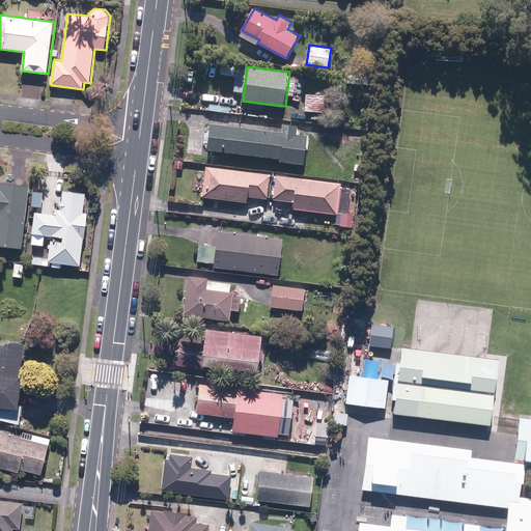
[(235,68),(223,67),(223,74),(235,76),(235,68)]
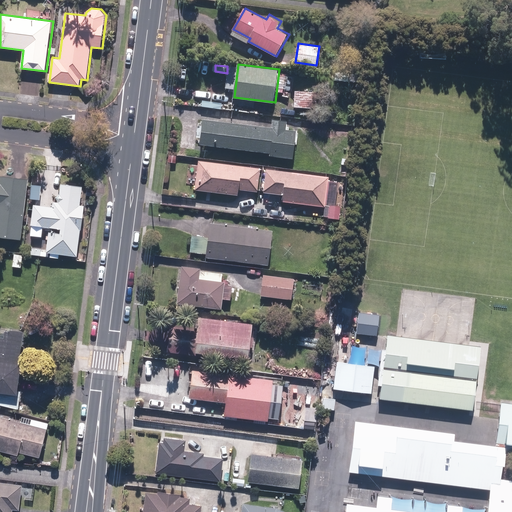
[(320,92),(296,91),(295,107),(319,108),(320,92)]
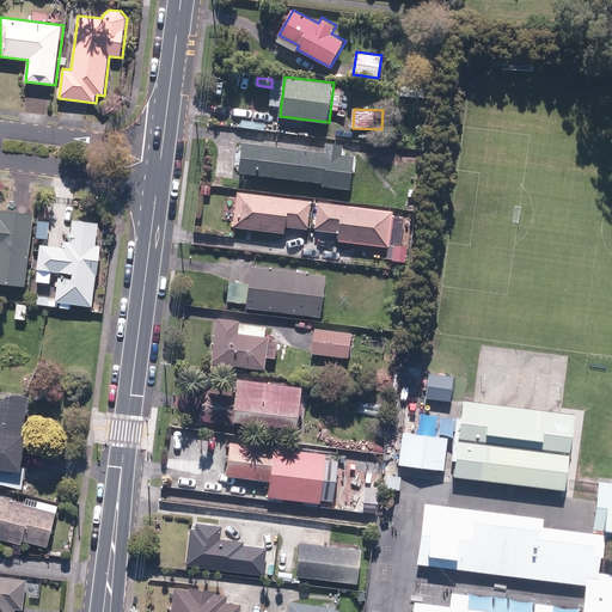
[(325,152),(244,141),(240,172),(324,183),(324,185),(353,189),(356,155),(344,154),(346,144),(326,141),(325,152)]
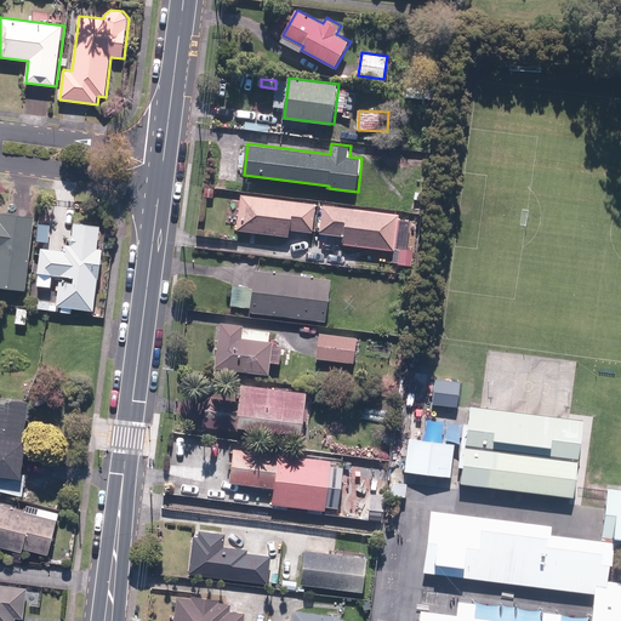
[(318,203),(243,194),(238,231),(290,237),(291,229),(314,232),(318,203)]
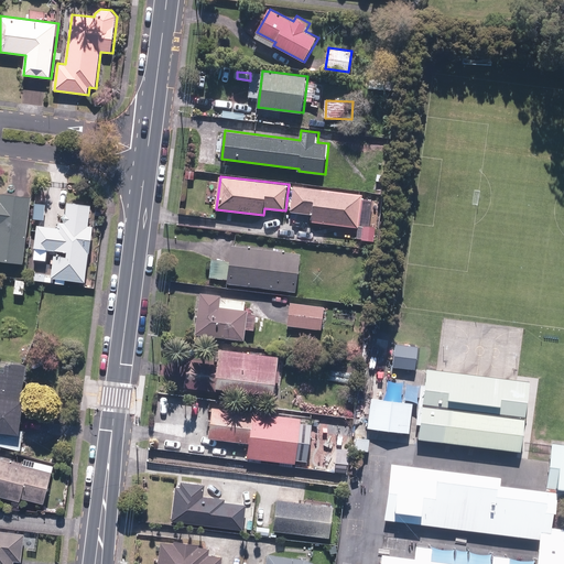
[(362,194),(295,185),(292,213),(312,215),(311,221),(359,228),(362,194)]
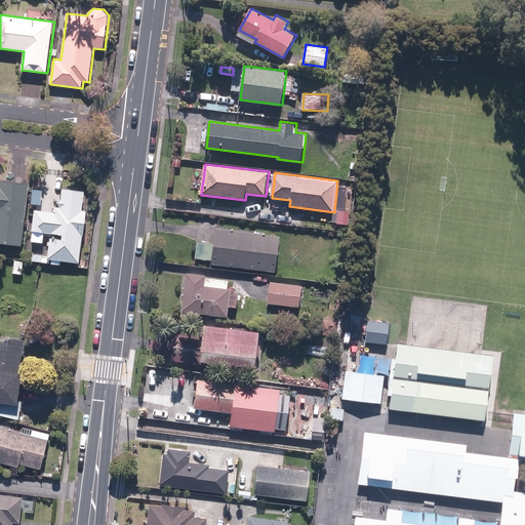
[(0,242),(23,245),(31,183),(1,178),(0,185),(0,242)]
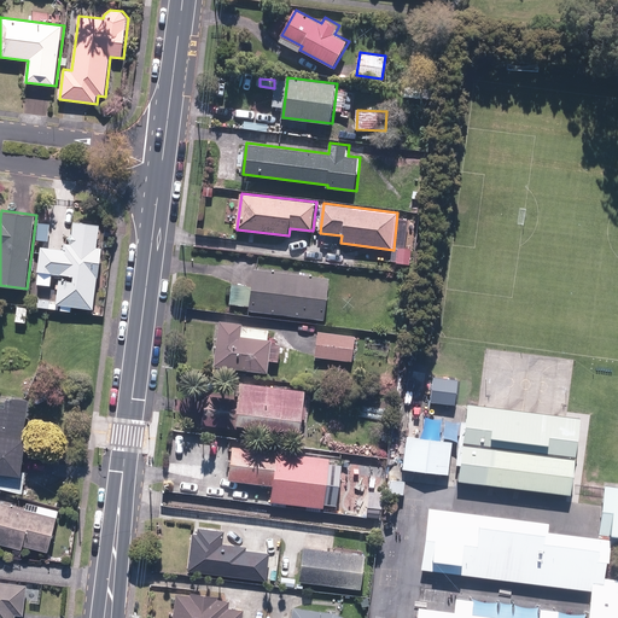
[(98,246),(101,225),(75,221),(73,243),(65,243),(64,249),(41,246),(39,270),(40,272),(39,284),(52,286),(53,274),(75,275),(75,280),(60,279),(57,304),(94,309),(99,278),(103,261),(104,248),(98,246)]
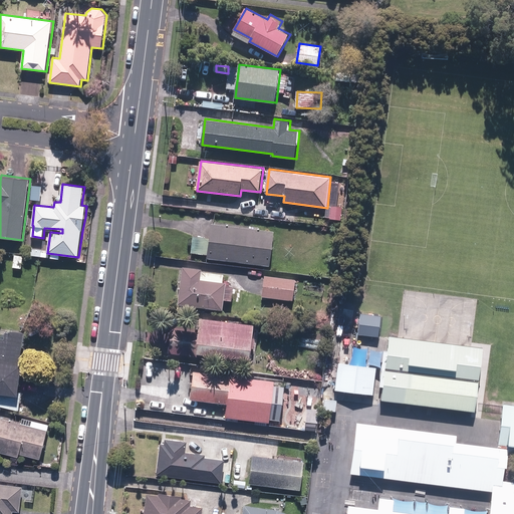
[(276,232),(212,223),(210,236),(194,234),(191,253),(208,255),(208,258),(271,266),(276,232)]
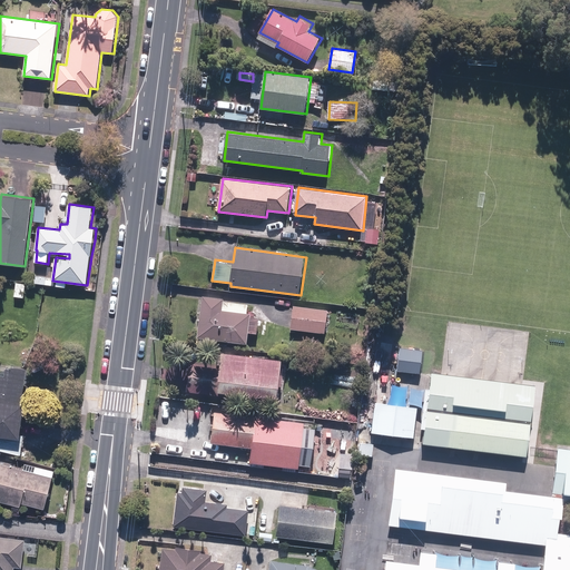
[(27,284),(17,283),(16,296),(25,297),(27,284)]
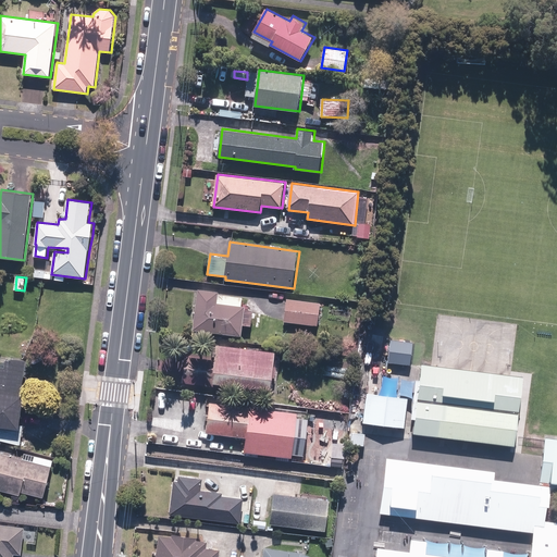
[(220,292),(199,288),(194,330),(243,336),(244,325),(252,326),(255,310),(248,309),(249,306),(243,306),(244,297),(220,294),(220,292)]
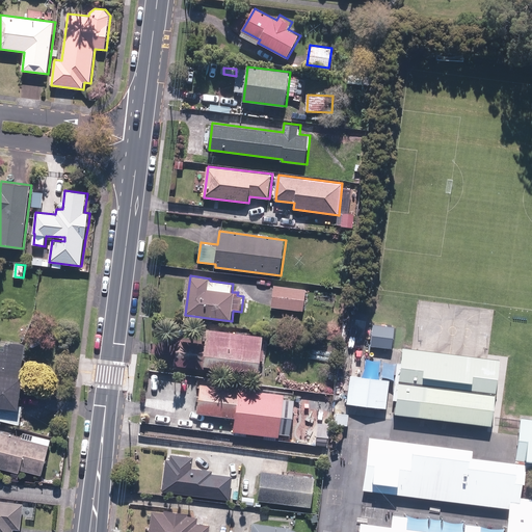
[(307,289),(274,285),(271,307),(303,312),(307,289)]
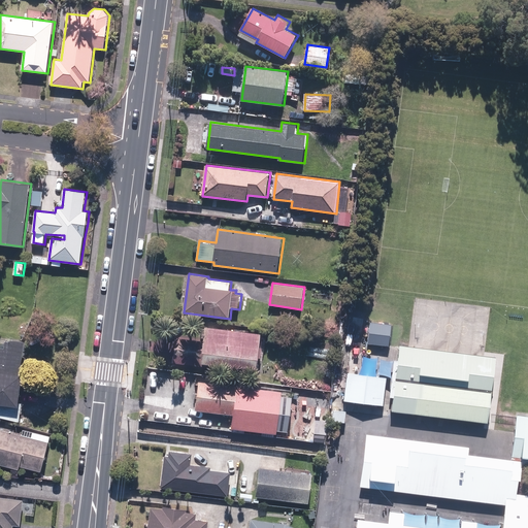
[(393,325),(369,322),(367,342),(390,344),(393,325)]
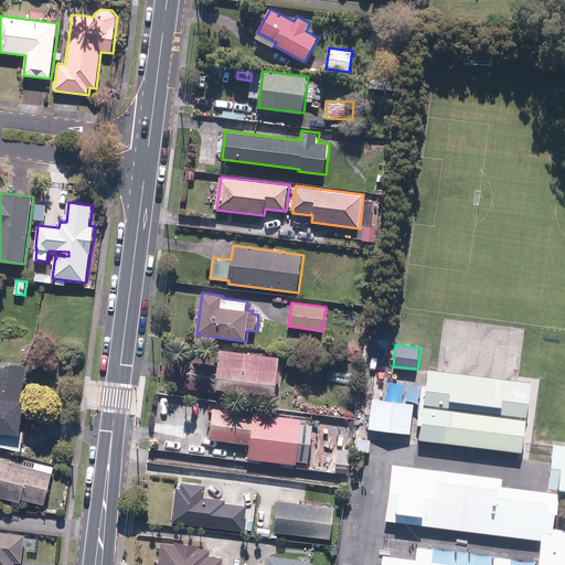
[(190,360),(187,387),(217,392),(217,387),(277,394),(281,355),(222,349),(220,363),(190,360)]
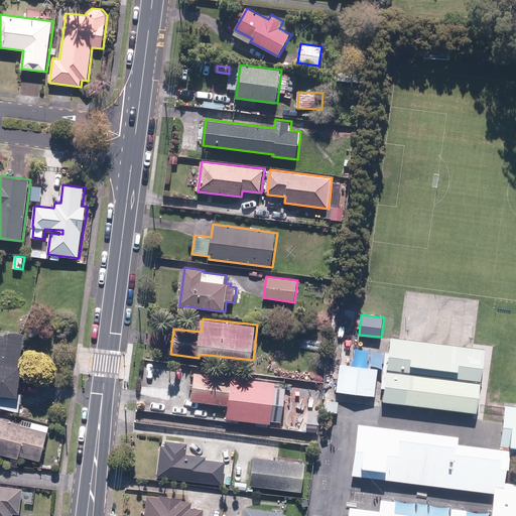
[(25,333),(0,329),(0,393),(19,396),(24,364),(21,364),(25,333)]
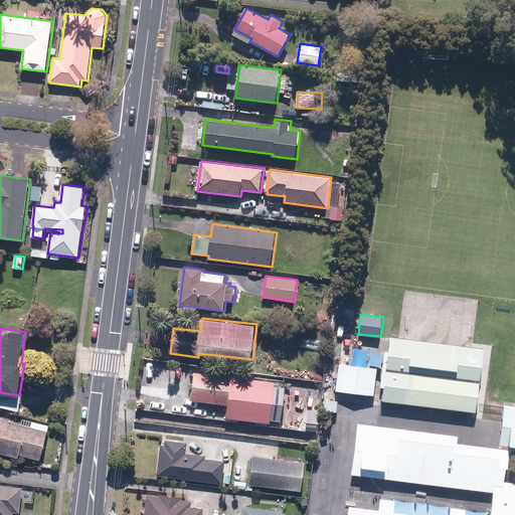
[(395,336),(391,336),(383,400),(478,411),(479,403),(485,349),(400,337),(395,336)]
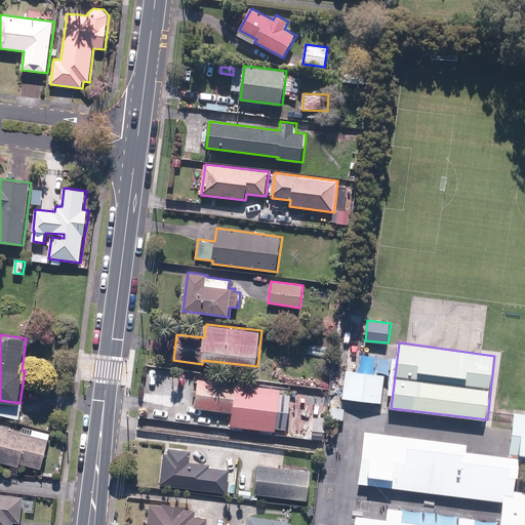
[(348,369),(344,398),(382,403),(387,374),(348,369)]
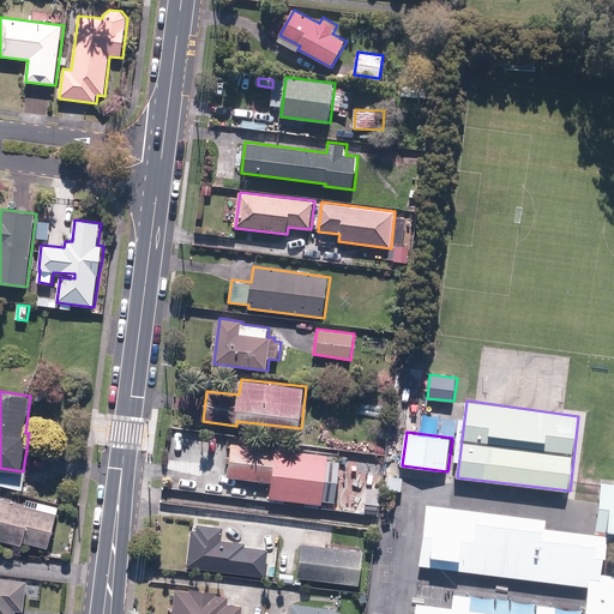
[(228,446),(228,481),(295,480),(295,445),(228,446)]
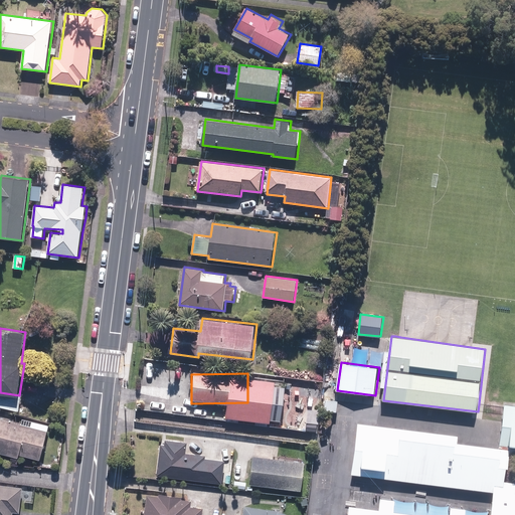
[(20,396),(0,393),(0,406),(19,411),(22,392),(20,392),(20,396)]
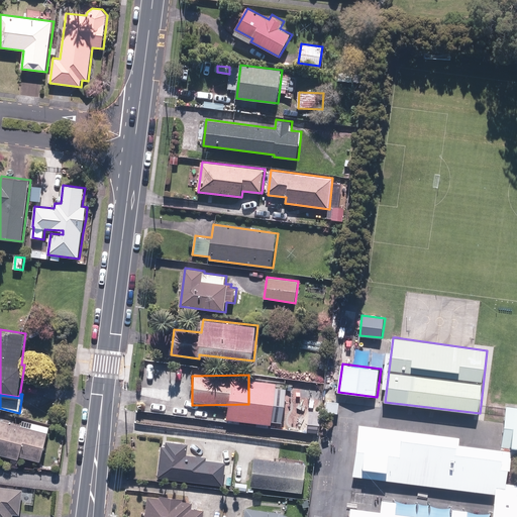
[(339,402),(328,401),(327,412),(338,413),(339,402)]
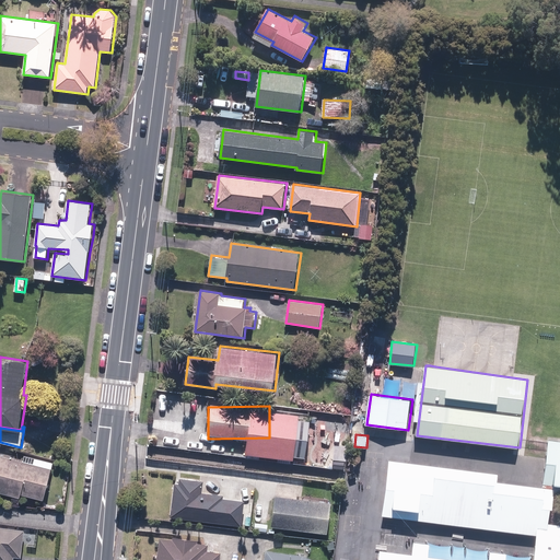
[(325,455),(315,453),(314,447),(308,442),(280,438),(278,456),(312,461),(312,463),(324,465),(325,455)]
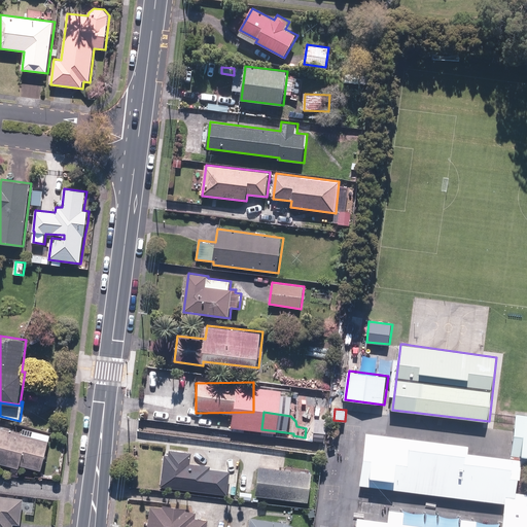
[(526,413),(517,412),(516,416),(511,456),(523,458),(522,464),(526,464),(526,413)]
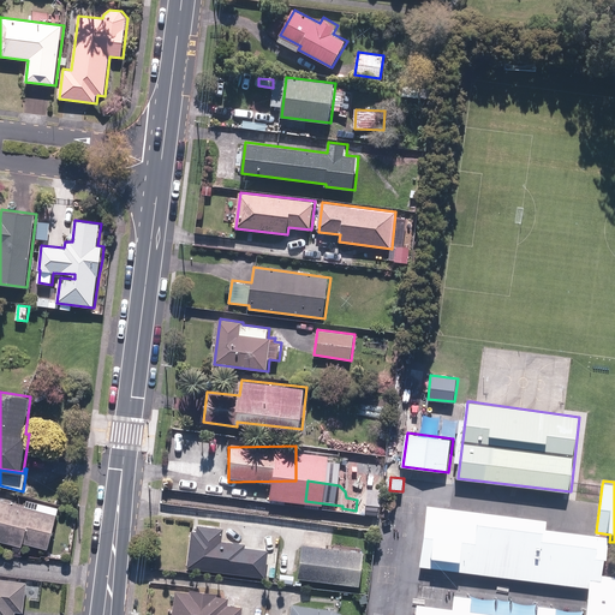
[(49,549),(59,514),(0,499),(0,541),(23,547),(24,543),(49,549)]
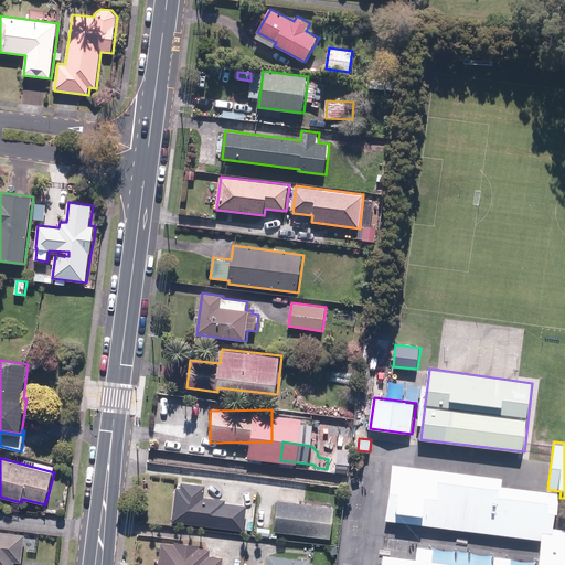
[(504,476),(392,462),(385,521),(541,539),(542,531),(552,532),(553,529),(564,530),(564,528),(564,519),(564,511),(558,511),(560,498),(561,491),(547,489),(503,484),(504,476)]
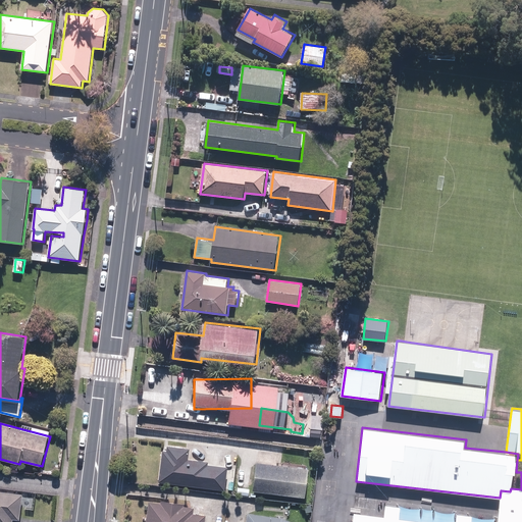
[(163,450),(160,481),(226,490),(229,466),(210,464),(210,461),(190,458),(191,448),(168,445),(168,447),(165,450),(163,450)]
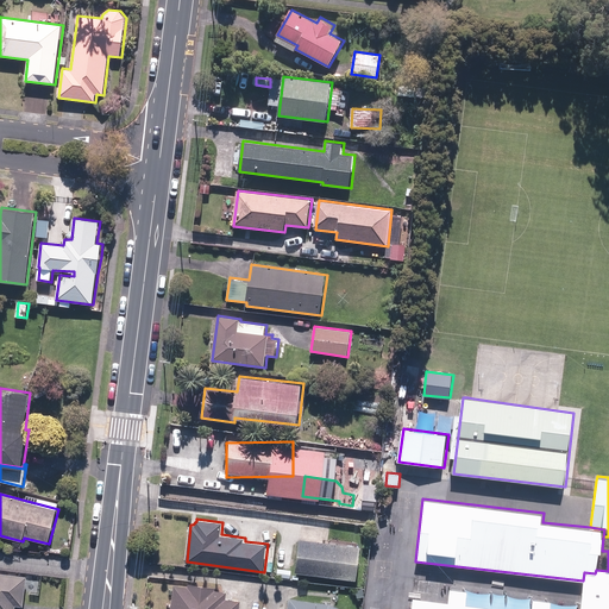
[(299,541),(281,539),(277,564),(296,566),(299,541)]
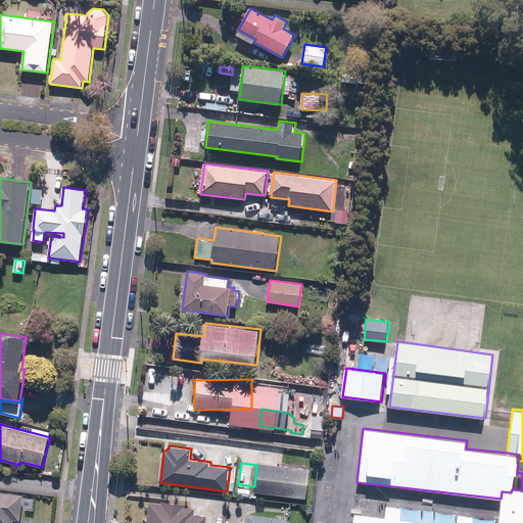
[(311,469),(258,463),(254,491),(306,498),(311,469)]
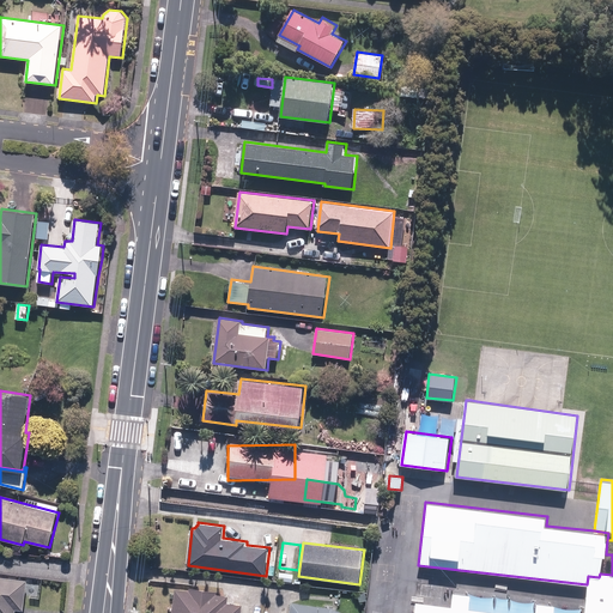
[(295,574),(280,571),(279,580),(293,582),(295,574)]
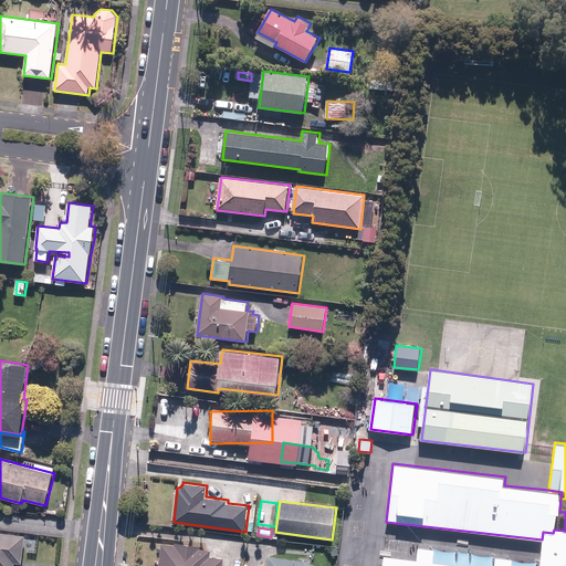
[(553,533),(543,532),(542,540),(538,565),(565,565),(565,528),(565,531),(554,530),(553,533)]
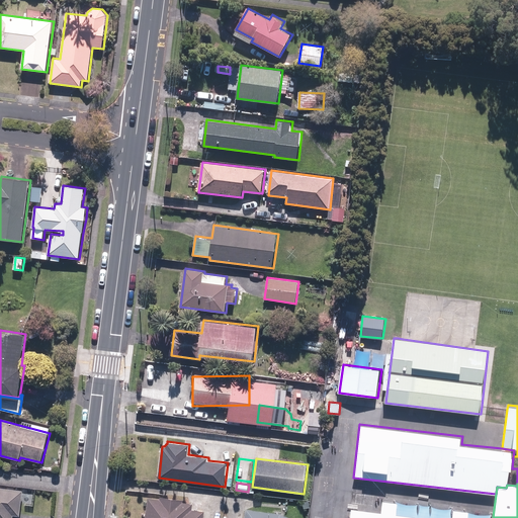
[(24,490),(0,487),(0,517),(13,517),(14,515),(20,516),(24,490)]
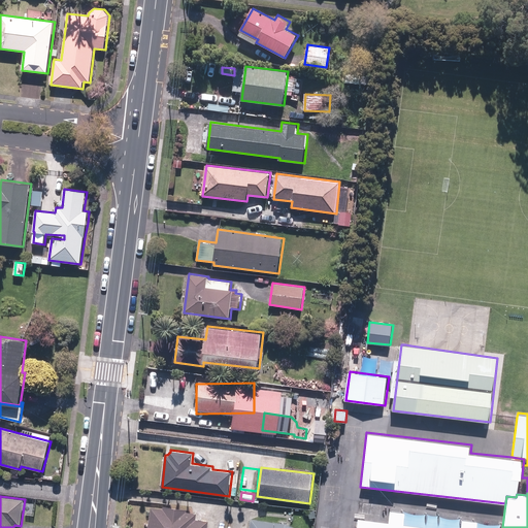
[(164,508),(152,506),(149,527),(208,527),(209,520),(197,519),(198,513),(187,510),(188,508),(164,505),(164,508)]
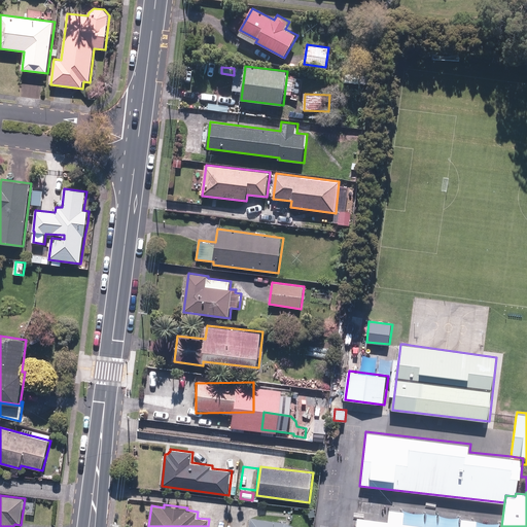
[(468,526),(358,514),(356,526),(468,526)]
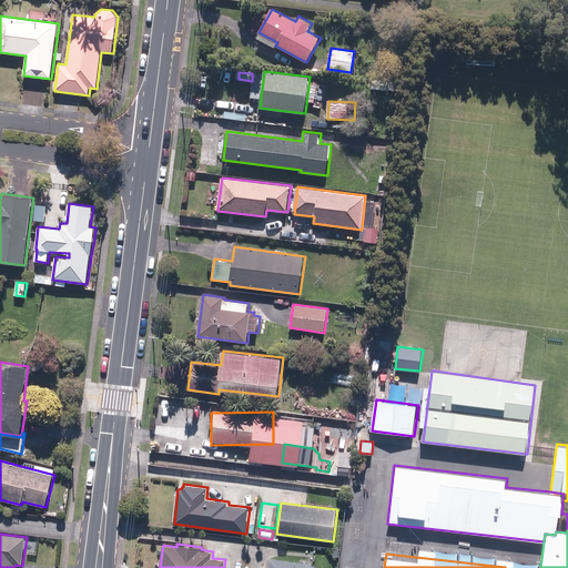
[(323,567),(310,563),(271,557),(269,567),(323,567)]
